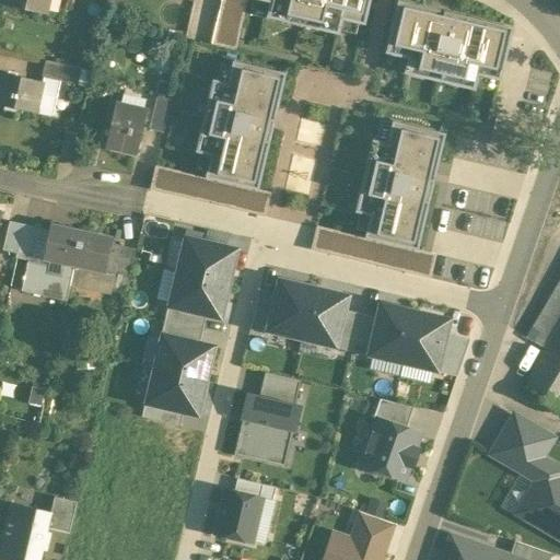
[(49,0),(4,0),(4,3),(47,13),(49,0)]
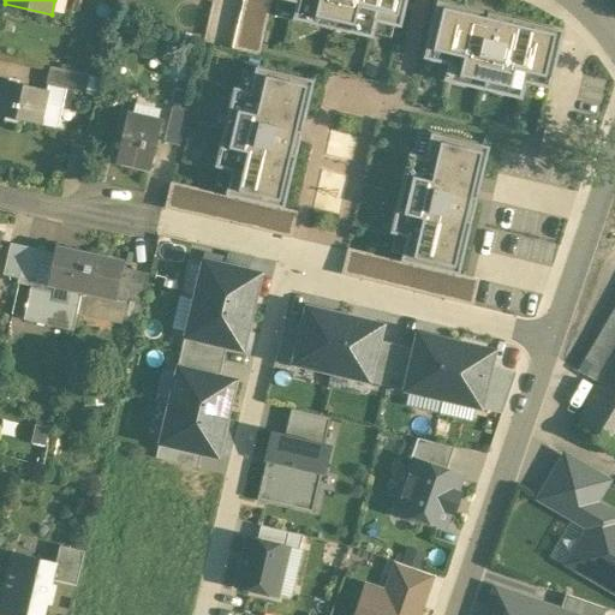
[(270,0),(244,0),(232,49),(258,55),(270,0)]
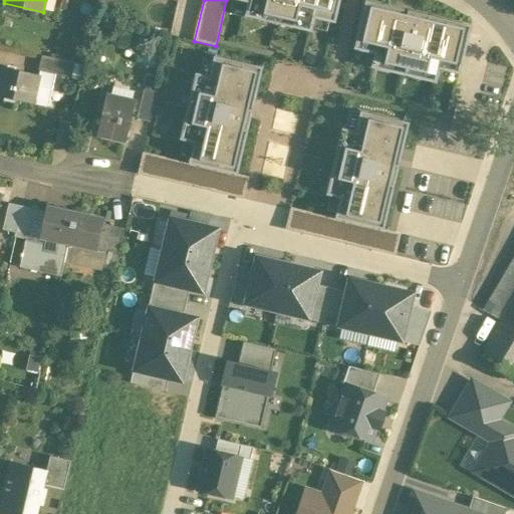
[(339,0),(235,0),(247,3),(244,16),(311,32),(314,19),(334,23),(339,0)]
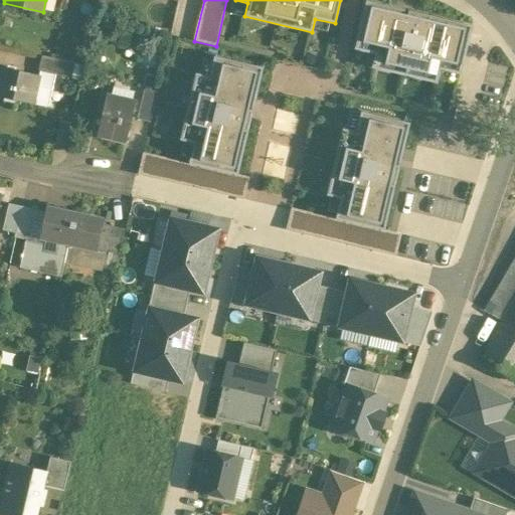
[(472,26),(365,1),(354,49),(374,54),(371,68),(437,83),(440,69),(461,74),(465,57),(467,46),(472,26)]
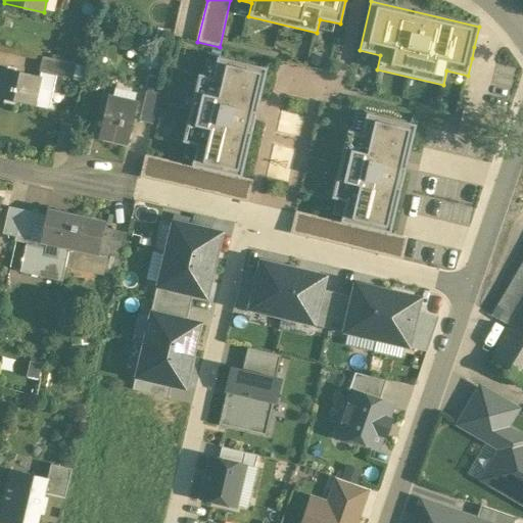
[(45,57),(41,73),(56,76),(74,80),(77,63),(45,57)]
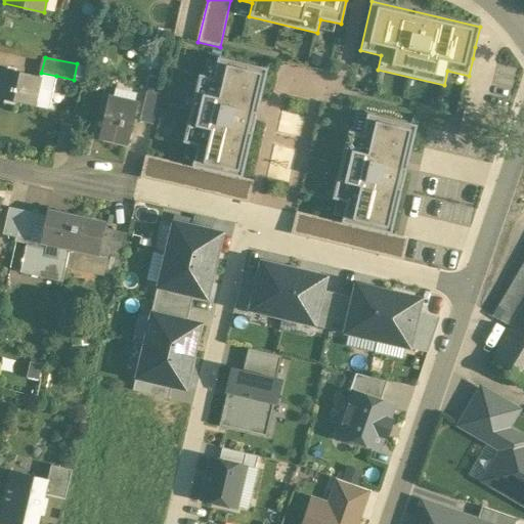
[(267,69),(218,57),(213,78),(199,75),(182,142),(197,146),(191,167),(242,178),(267,69)]
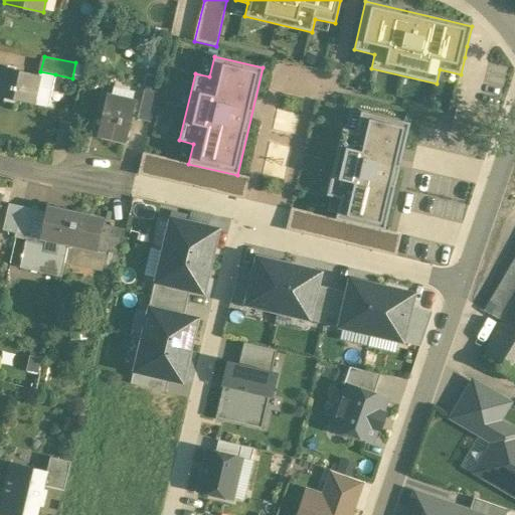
[(39,76),(0,66),(0,98),(33,106),(39,76)]
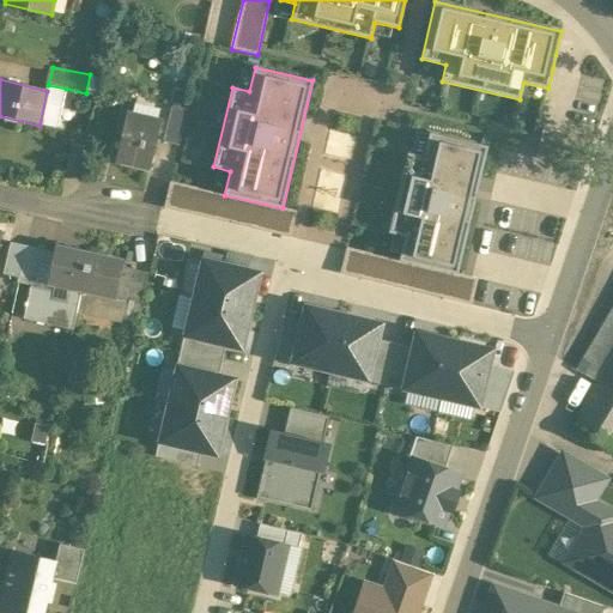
[(40,126),(58,129),(66,89),(48,85),(47,91),(40,126)]
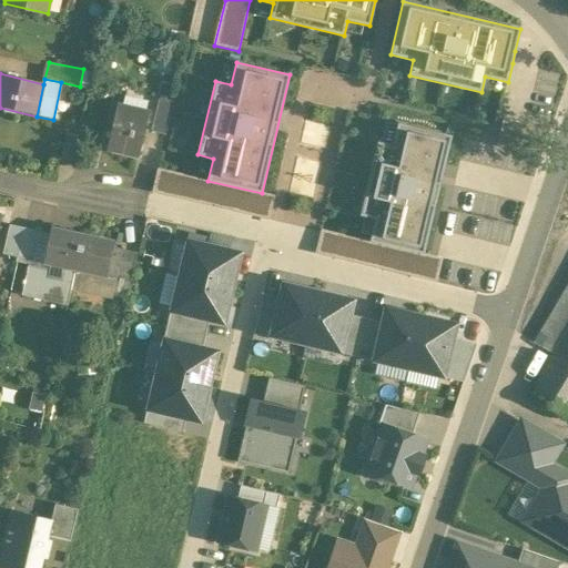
[(173,102),(160,99),(152,132),(165,135),(173,102)]
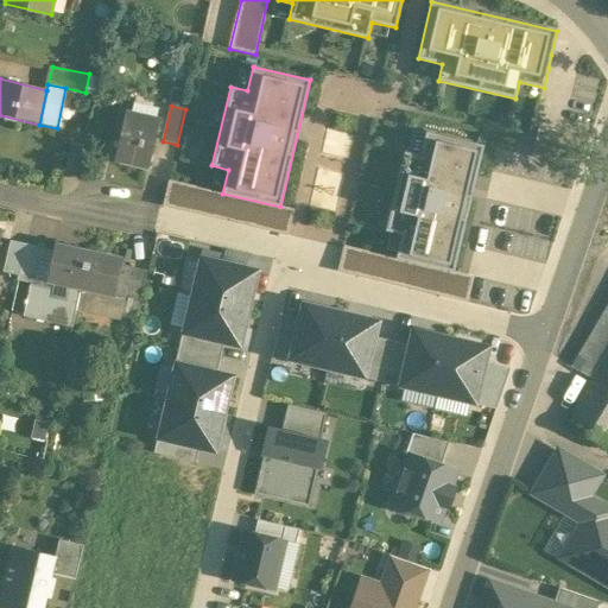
[(125,114),(114,159),(149,168),(159,122),(125,114)]
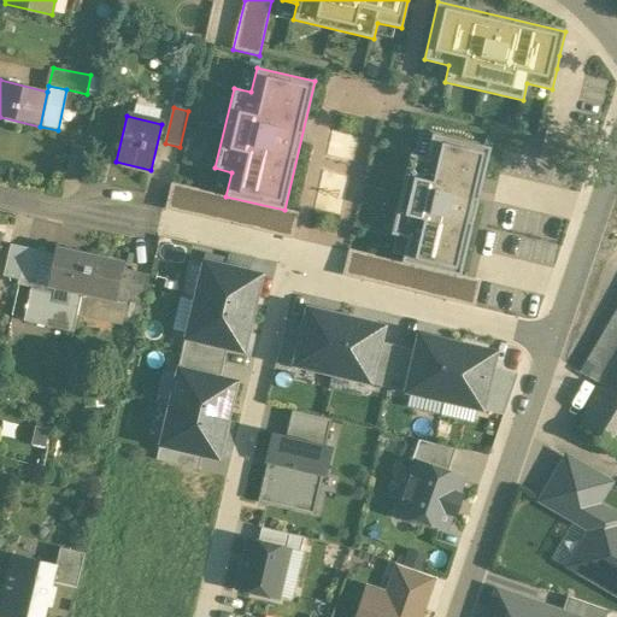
[(570,135),(547,130),(541,159),(564,164),(570,135)]
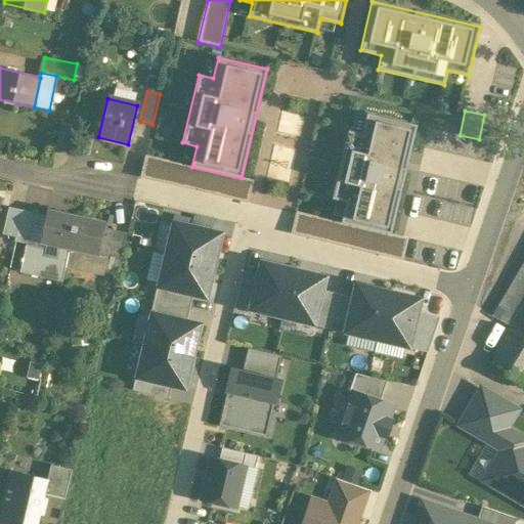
[(417,126),(367,114),(362,134),(348,131),(333,200),(346,203),(342,223),(391,235),(417,126)]
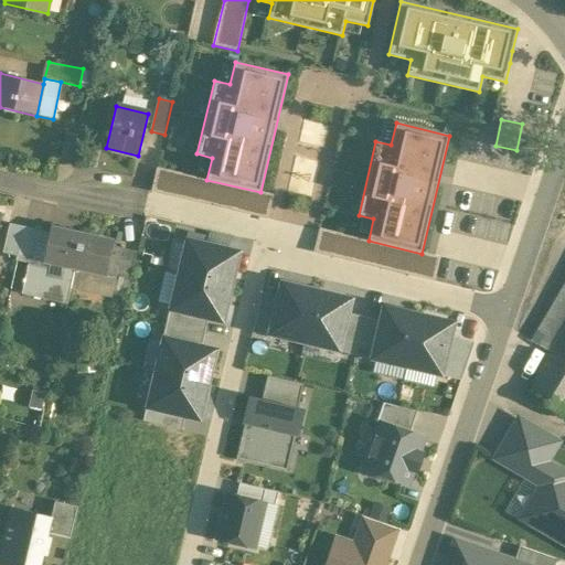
[(80,135),(66,132),(61,158),(74,161),(80,135)]
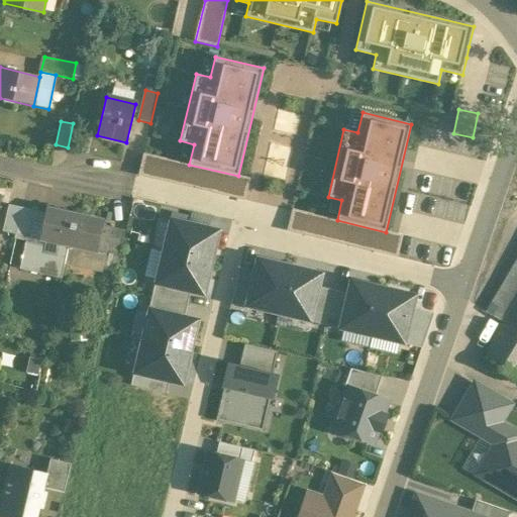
[(238,176),(189,165),(144,154),(139,176),(244,200),(249,179),(238,176)]
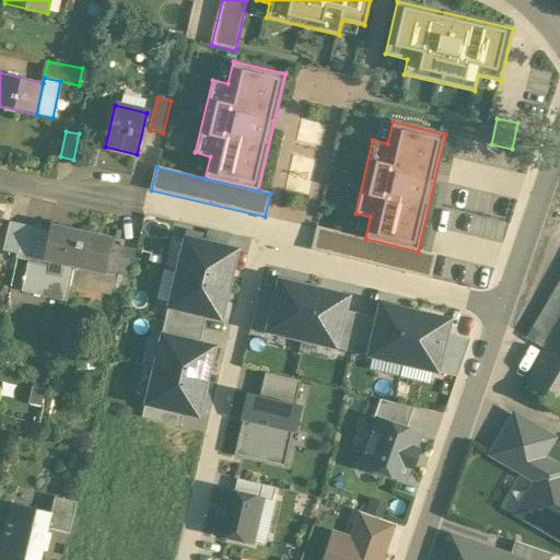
[(24,225),(11,222),(6,251),(18,253),(24,225)]
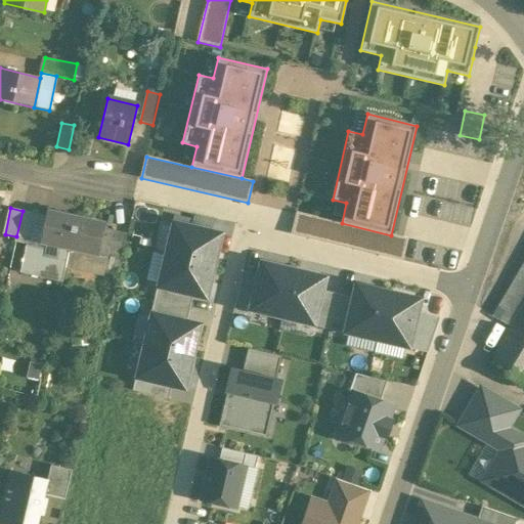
[(38,214),(23,211),(16,236),(32,241),(38,214)]
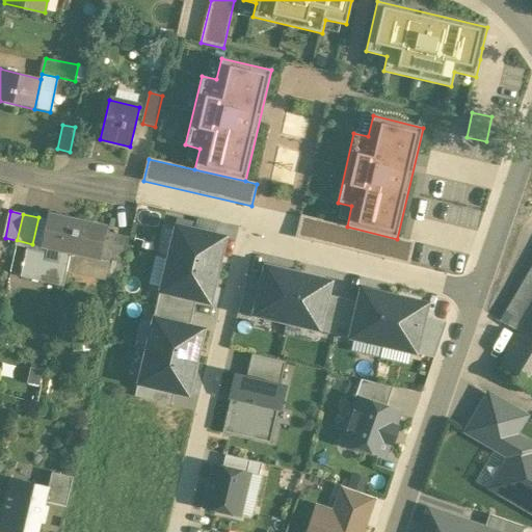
[(78,220),(49,214),(48,219),(42,246),(60,251),(71,254),(78,220)]
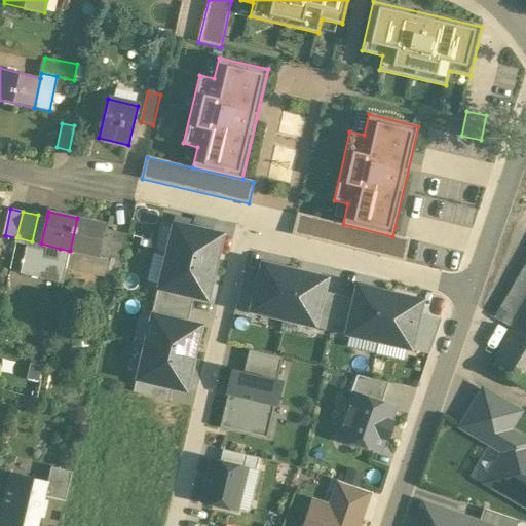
[(405,259),(409,239),(406,239),(392,236),(343,224),(298,214),(293,236),(404,262),(405,259)]
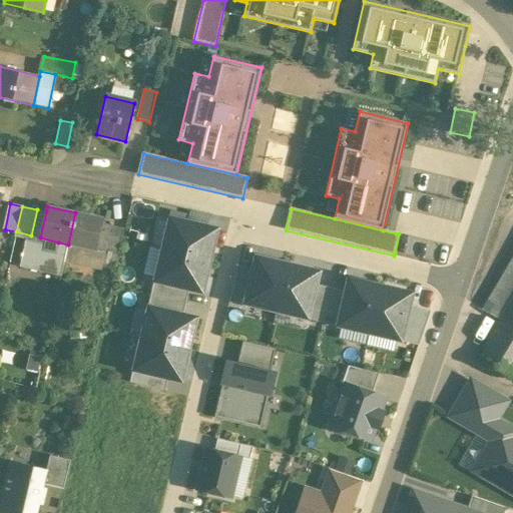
[(37,209),(31,235),(40,237),(46,211),(37,209)]
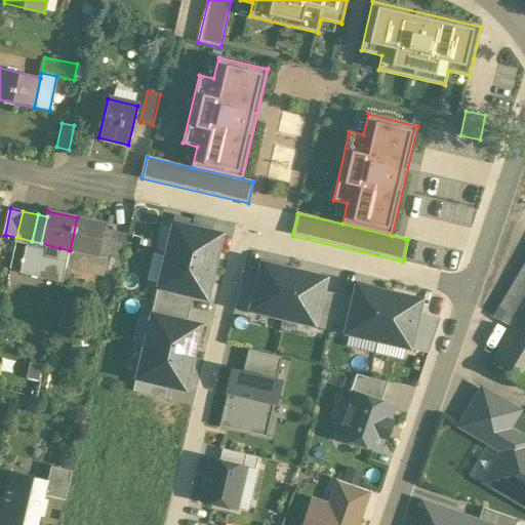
[(107,224),(77,217),(70,250),(98,257),(107,224)]
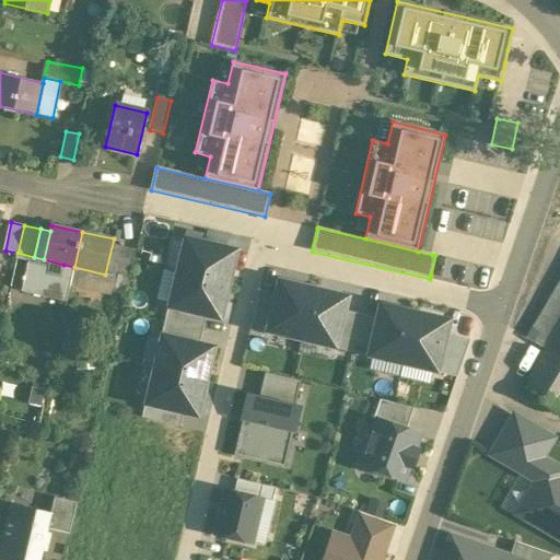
[(176,271),(231,284),(240,248),(184,235),(176,271)]
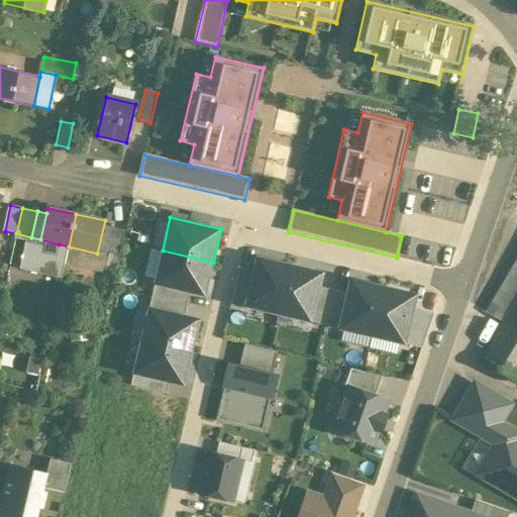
[(112,228),(104,265),(116,268),(125,231),(112,228)]
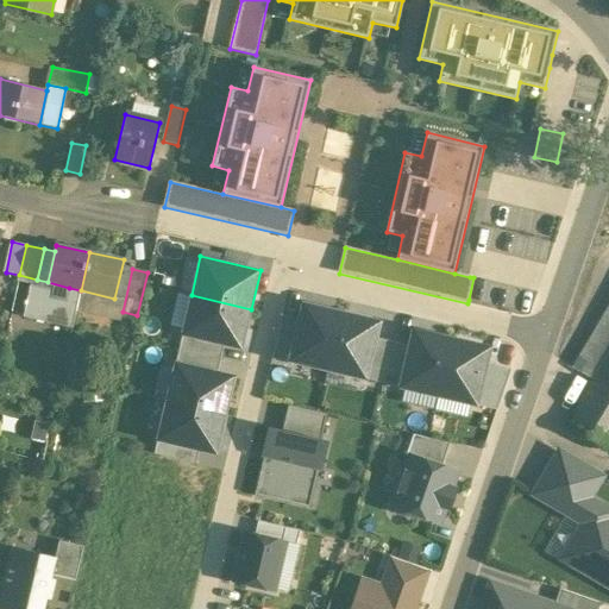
[(55,289),(35,284),(26,316),(73,327),(75,316),(81,290),(69,288),(67,300),(52,296),(55,289)]
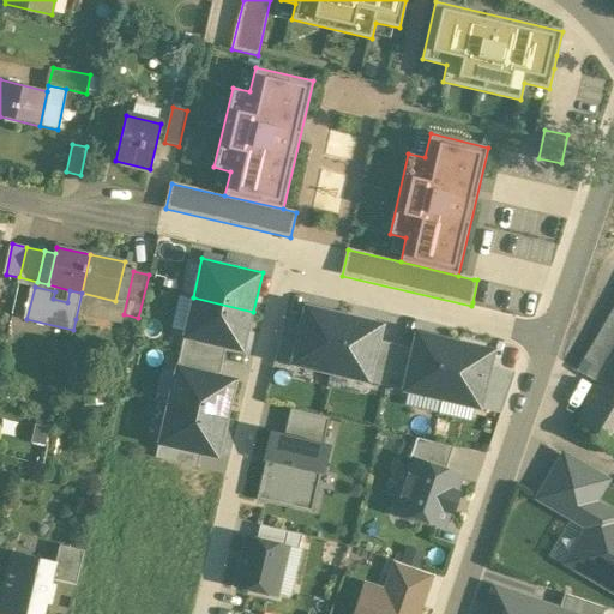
[(110,326),(115,301),(82,293),(76,319),(110,326)]
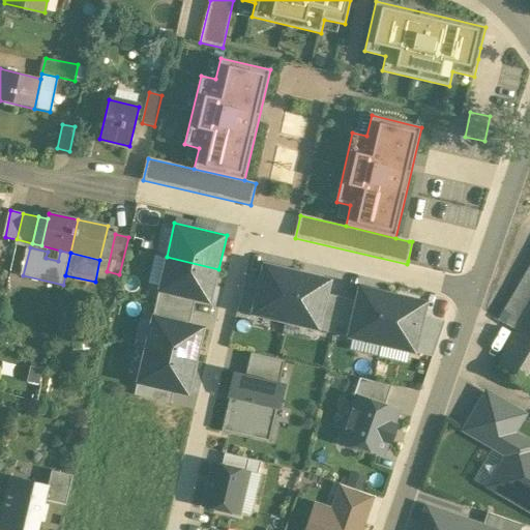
[(218,269),(167,257),(158,291),(210,304),(218,269)]
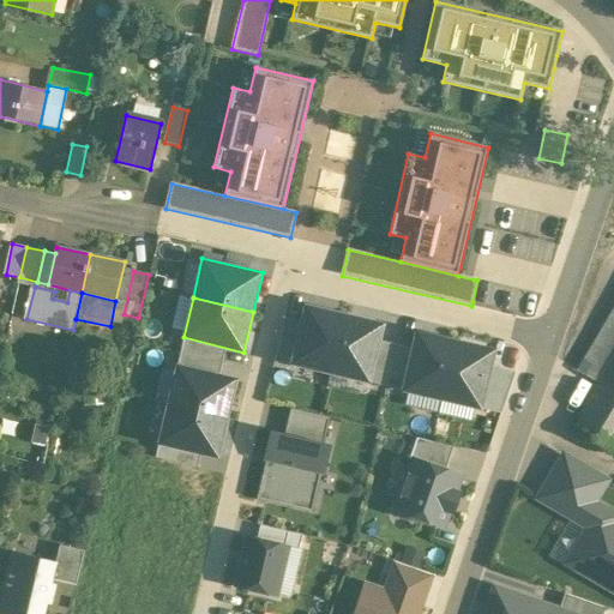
[(344,318),(307,309),(305,323),(295,362),(296,362),(331,371),(344,318)]
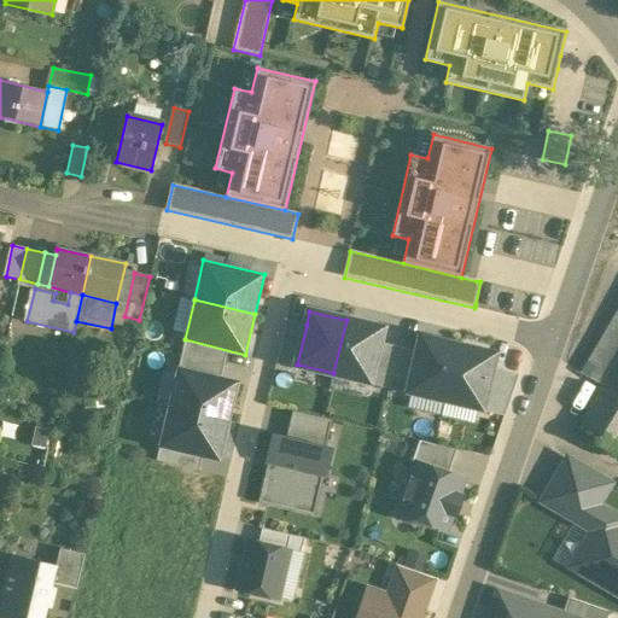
[(617,316),(586,371),(605,383),(617,360),(617,316)]
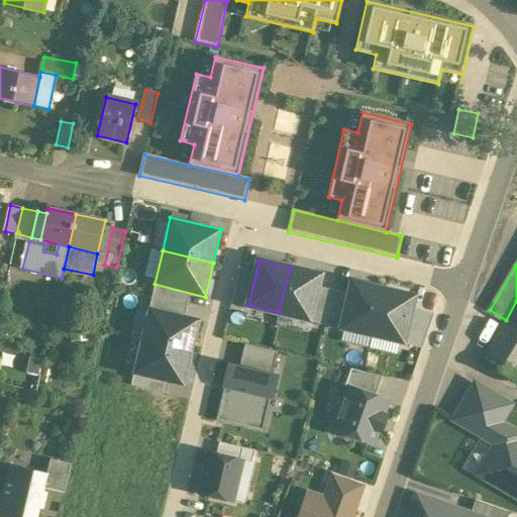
[(248,305),(256,272),(239,268),(231,304),(248,307),(249,305),(248,305)]
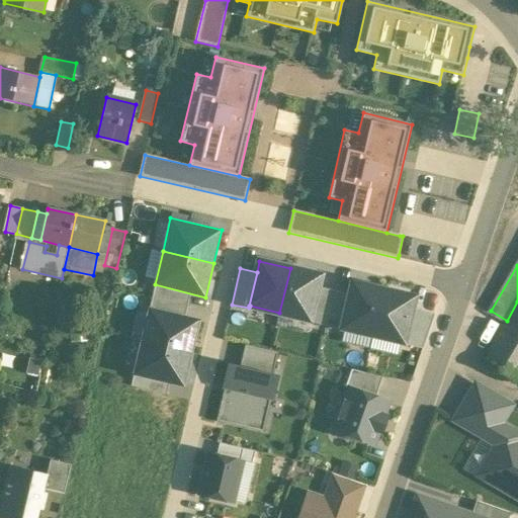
[(321,275),(290,268),(279,313),(309,320),(311,320),(318,287),(321,275)]
